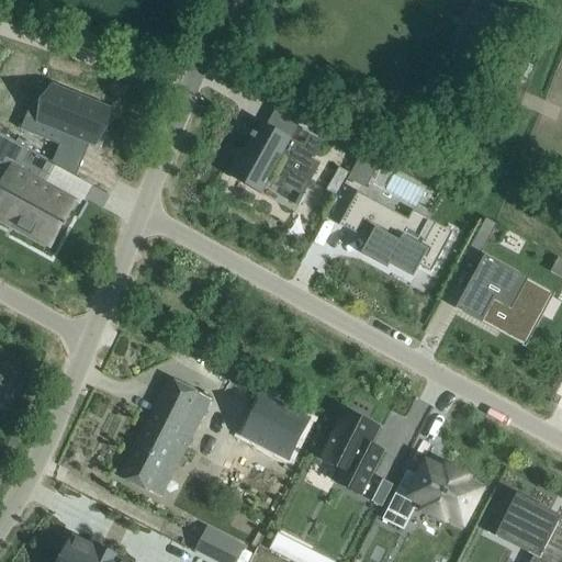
[(487,66),(515,20),(487,3),(460,48),(487,66)]
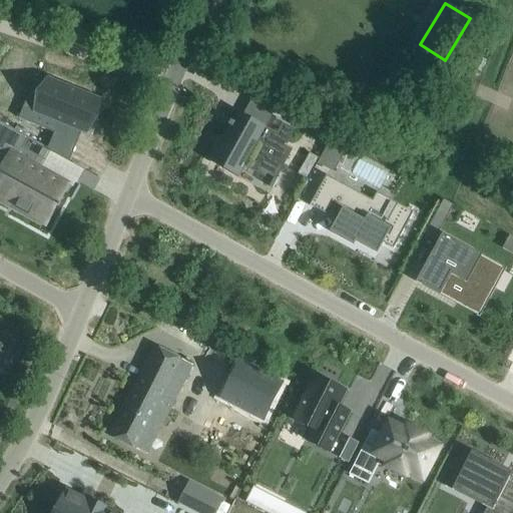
[(2,56),(0,61),(0,106),(10,111),(30,66),(16,61),(16,62),(2,56)]
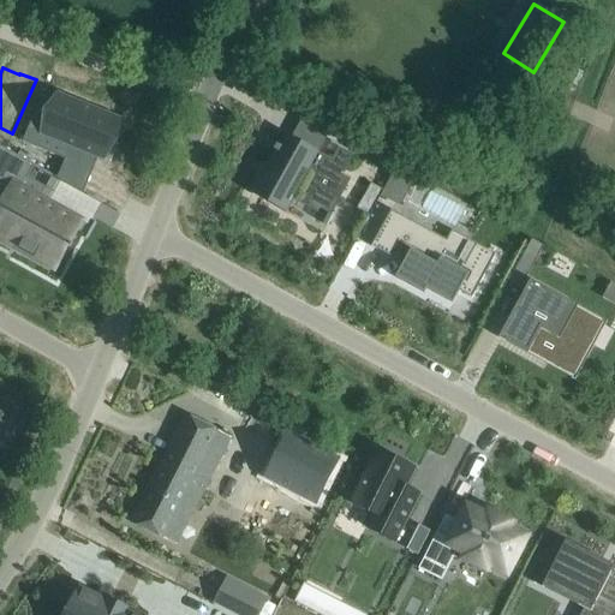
[(31,120),(23,142),(66,160),(72,145),(103,159),(119,120),(59,95),(46,126),(31,120)]
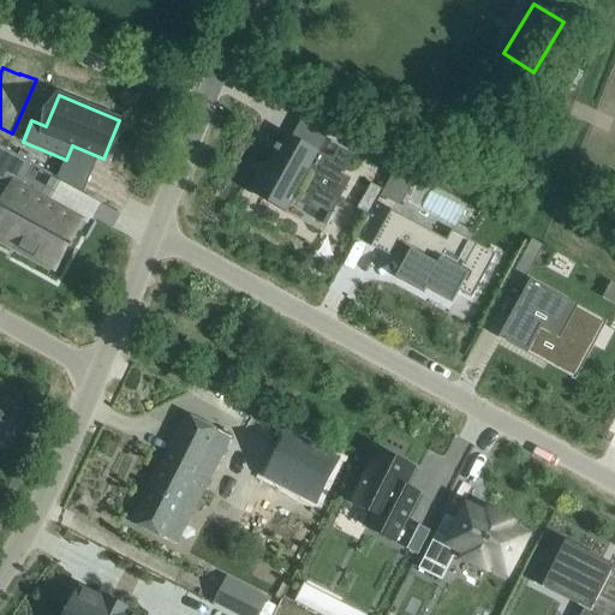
[(256,184),(255,186),(290,206),(291,204),(290,203),(292,199),(309,208),(316,196),(317,196),(320,190),(338,201),(350,179),(351,180),(352,179),(342,173),(352,155),(353,156),(354,155),(340,147),(333,161),(318,154),(291,139),(286,148),(279,143),(256,185),(256,184)]
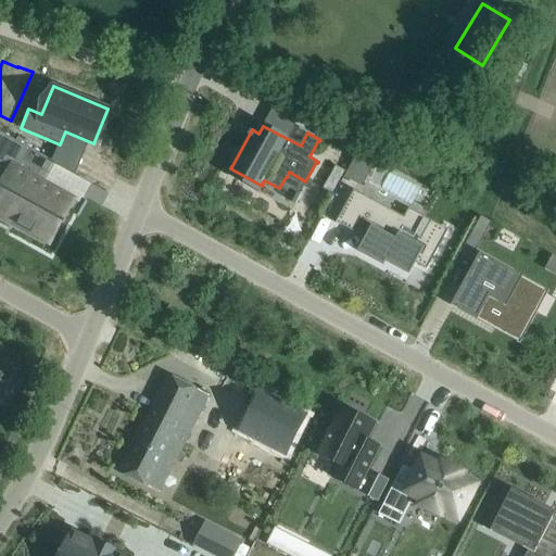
[(0,131),(0,163),(5,167),(4,169),(9,172),(0,187),(0,188),(10,193),(14,196),(12,201),(2,217),(49,242),(61,222),(58,220),(68,199),(67,198),(46,186),(43,185),(42,187),(35,182),(48,159),(0,131)]
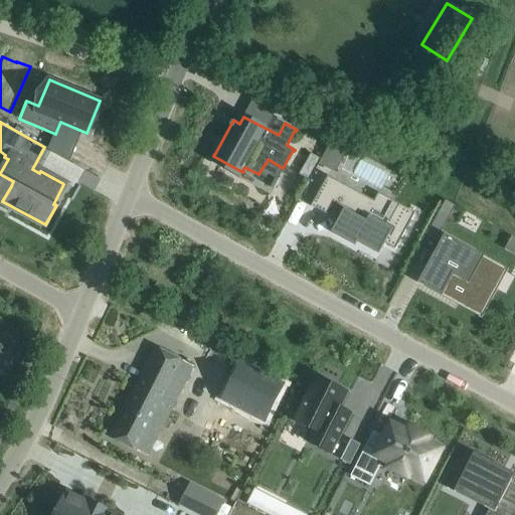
[(332,140),(320,164),(335,172),(347,148),(332,140)]
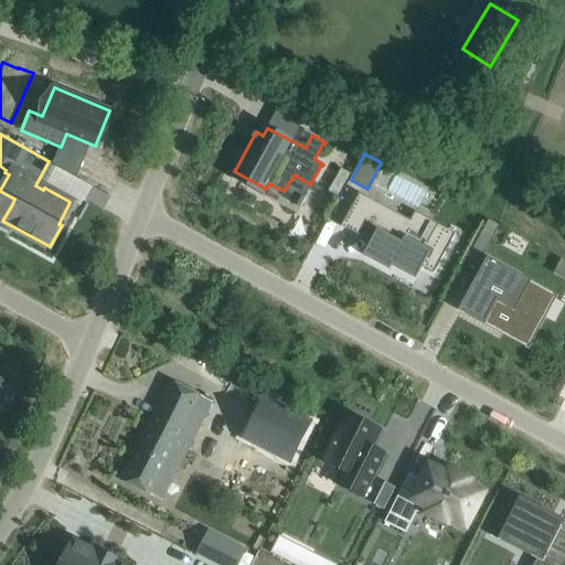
[(359,193),(341,226),(344,228),(345,227),(372,241),(364,256),(380,265),(388,269),(391,266),(415,279),(422,268),(434,275),(455,234),(451,232),(449,236),(434,227),(434,226),(429,224),(423,235),(375,210),(379,204),(359,193)]
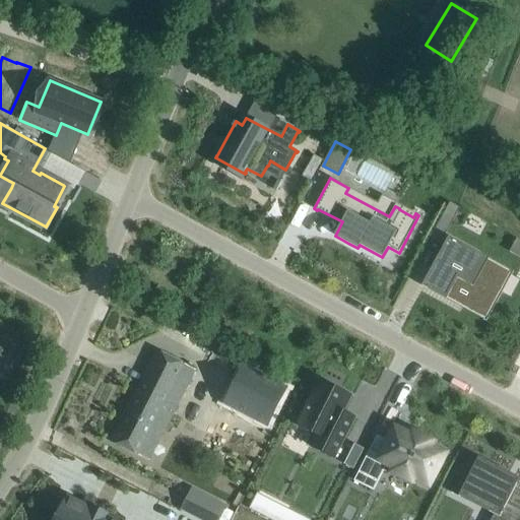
[(458,209),(449,204),(436,228),(446,233),(458,209)]
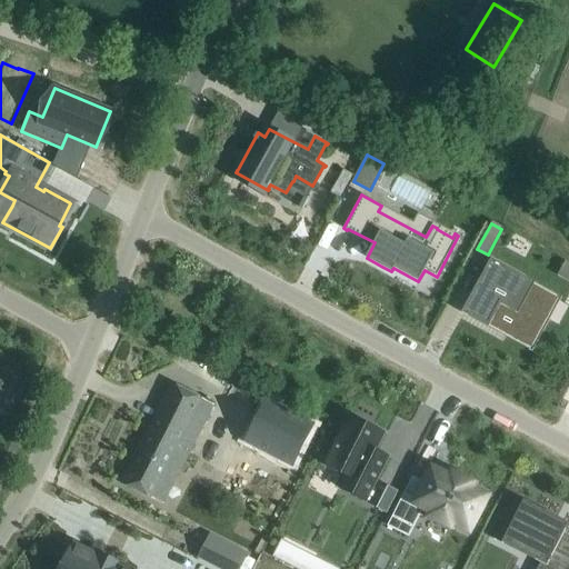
[(481,278),(461,313),(487,327),(488,326),(497,331),(500,327),(509,331),(508,333),(531,346),(546,318),(536,312),(545,293),(521,280),(522,277),(491,259),(481,278)]
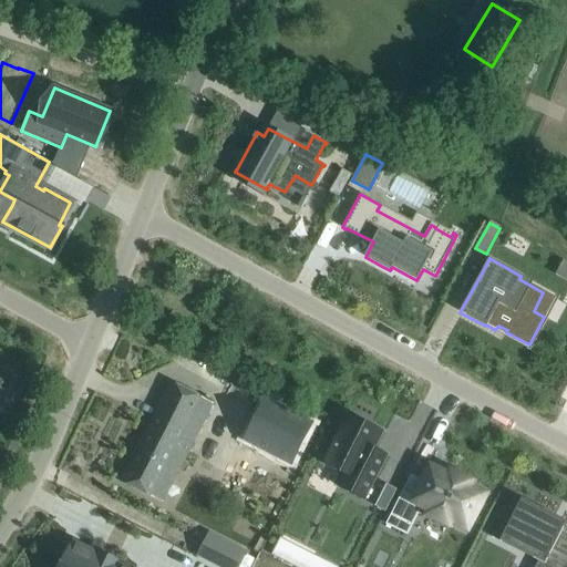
[(171,383),(121,482),(141,492),(152,497),(168,466),(178,471),(213,404),(191,393),(171,383)]
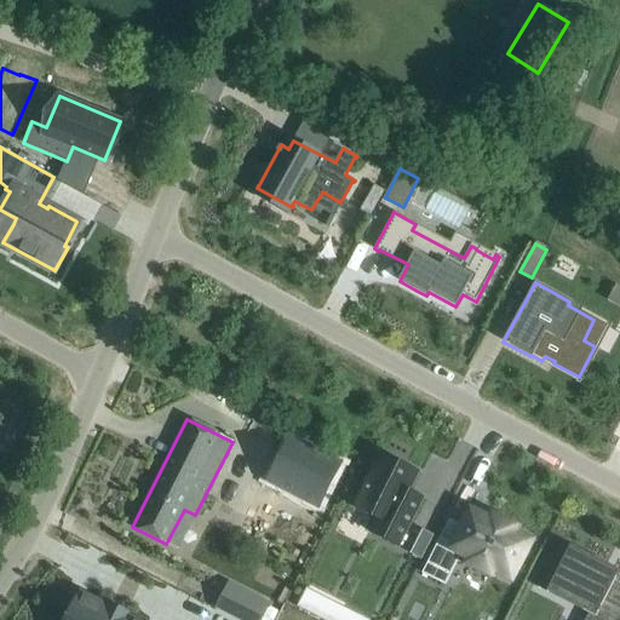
[(290,438),(269,481),(319,506),(340,464),(290,438)]
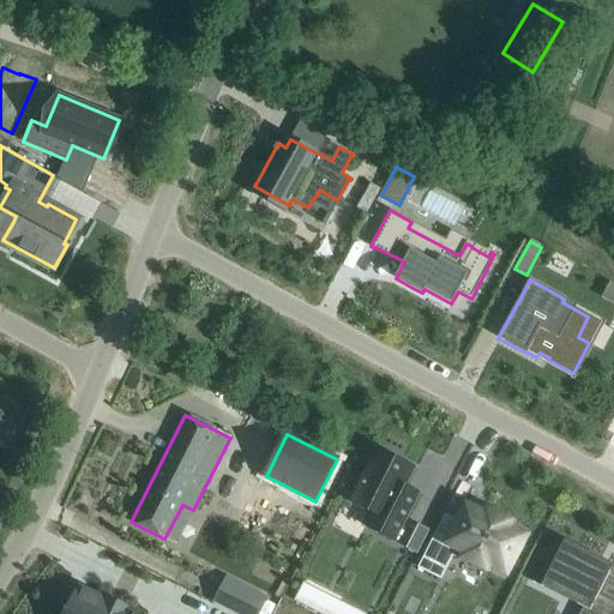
[(377,449),(350,503),(373,513),(366,527),(395,542),(417,499),(419,495),(420,494),(417,493),(407,488),(404,487),(414,468),(377,449)]
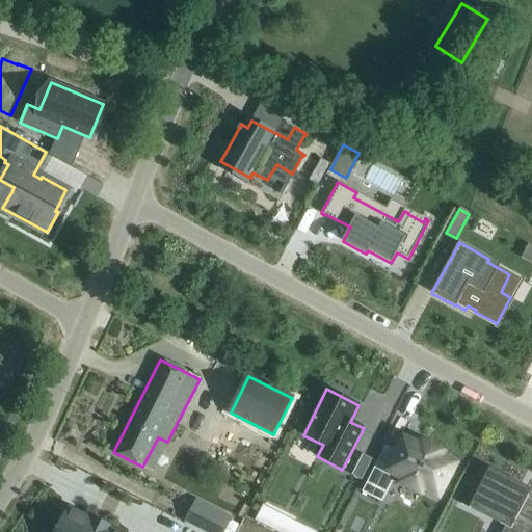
[(386,447),(363,493),(381,502),(396,474),(404,478),(403,482),(420,490),(422,487),(437,495),(453,466),(437,457),(440,453),(422,445),(420,448),(404,441),(397,453),(386,447)]
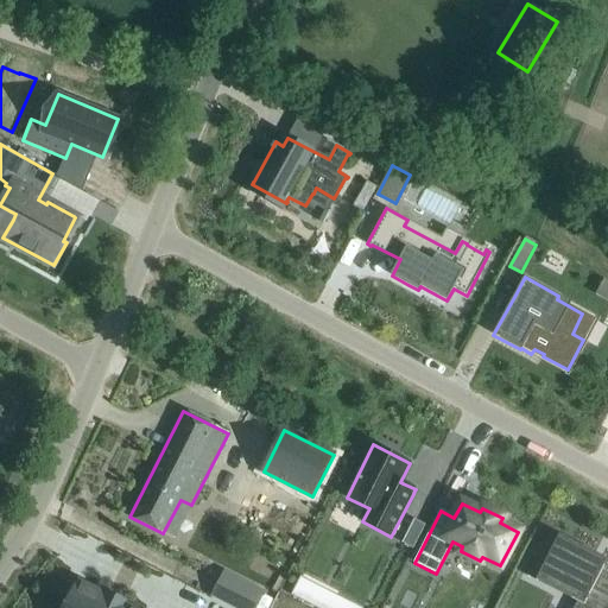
[(415,521),(404,543),(413,549),(424,526),(415,521)]
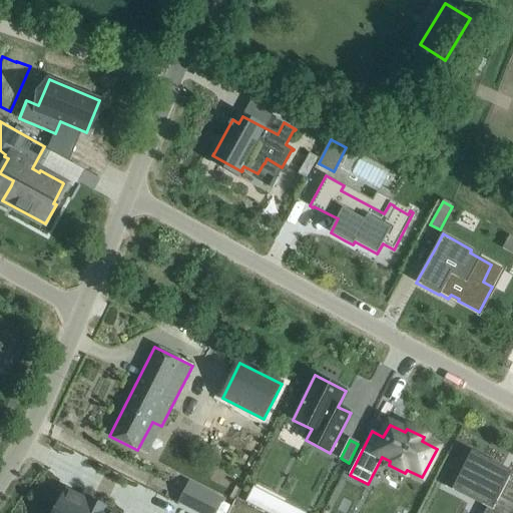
[(464,449),(455,467),(462,471),(469,474),(460,492),(460,493),(487,507),(484,512),(512,512),(512,504),(499,497),(509,477),(508,477),(511,473),(501,468),(502,467),(494,463),(494,464),(492,463),(464,449)]
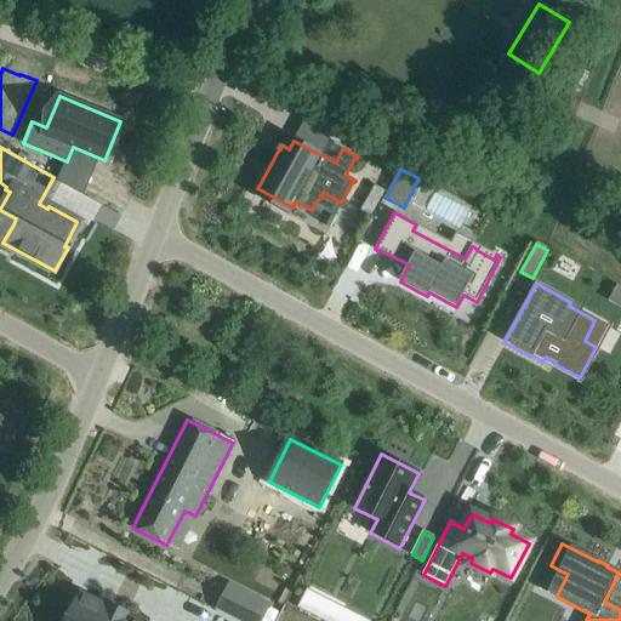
[(228,585),(216,610),(237,620),(261,620),(269,605),(228,585)]
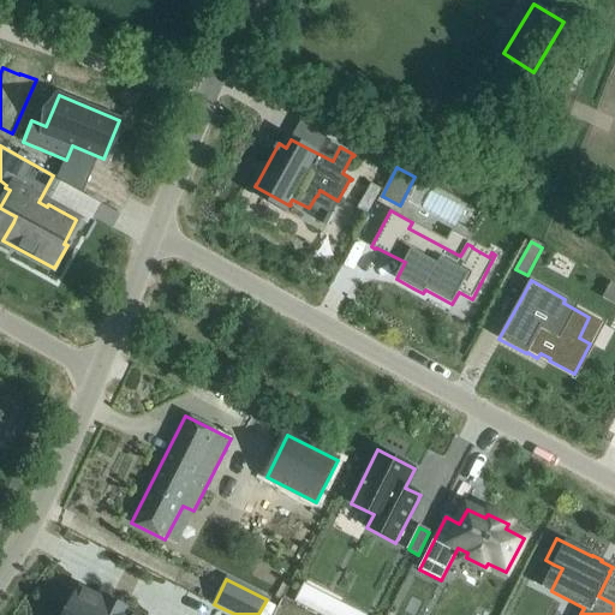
[(304,586),(297,602),(321,614),(356,614),(339,607),(340,604),(304,586)]
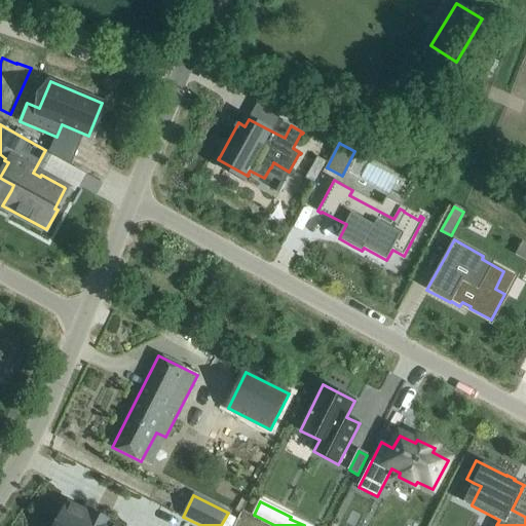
[(68,503),(57,525),(112,525),(107,524),(90,515),(68,503)]
